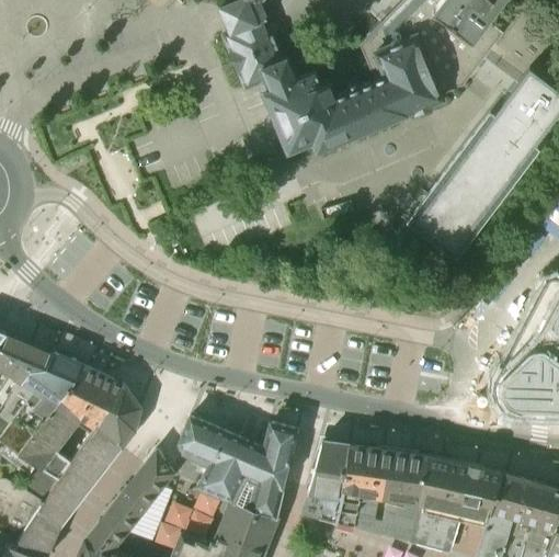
[(472,44),(433,15),(444,0),(408,0),(361,48),(375,83),(386,79),(376,55),(415,38),(441,98),(463,90),(502,37),(487,25),(472,44)]
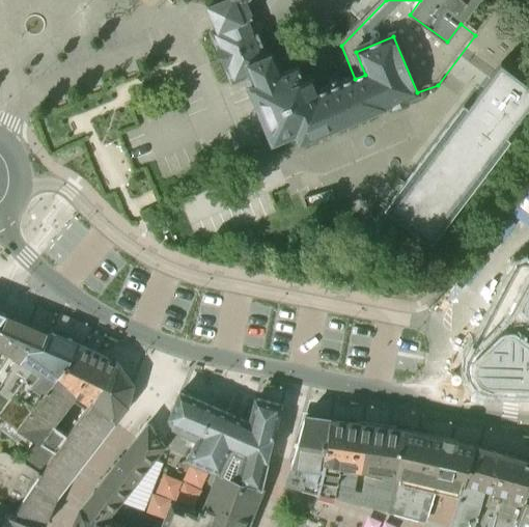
[(420,0),(410,15),(447,42),(461,24),(478,0),(420,0)]
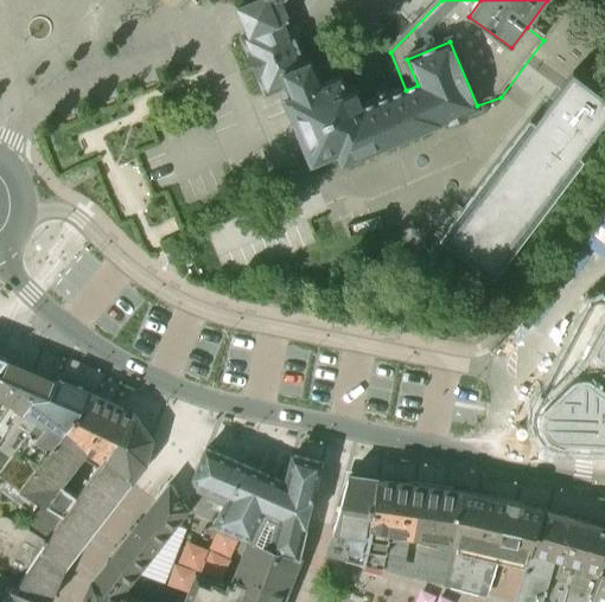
[(280,5),(262,2),(239,13),(249,38),(241,42),(249,61),(248,61),(258,82),(266,101),(282,94),(287,91),(281,77),(306,68),(280,5)]
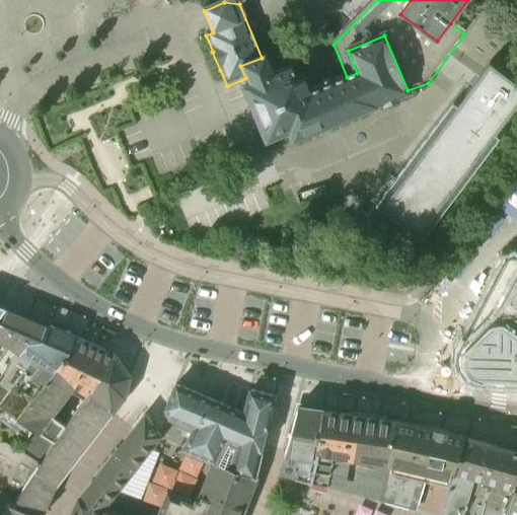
[(262,58),(240,66),(245,78),(241,80),(240,83),(241,85),(244,87),(242,87),(266,144),(289,134),(293,144),(410,95),(408,90),(384,35),(348,51),(357,73),(347,77),(335,82),(329,81),(321,84),(320,88),(310,92),(303,78),(297,80),(292,68),(275,75),(267,56),(262,58)]
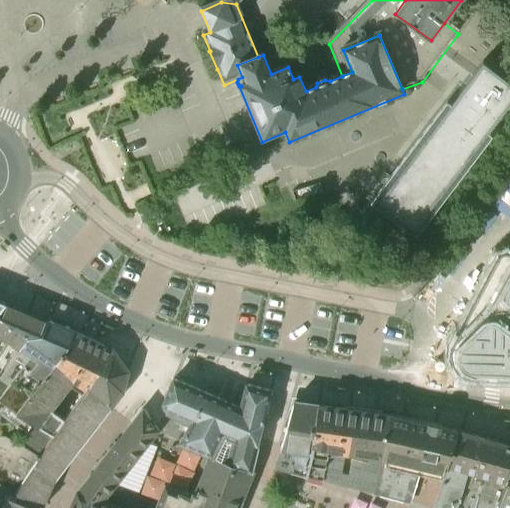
[(509,85),(484,66),(380,203),(418,232),(509,111),(509,85)]
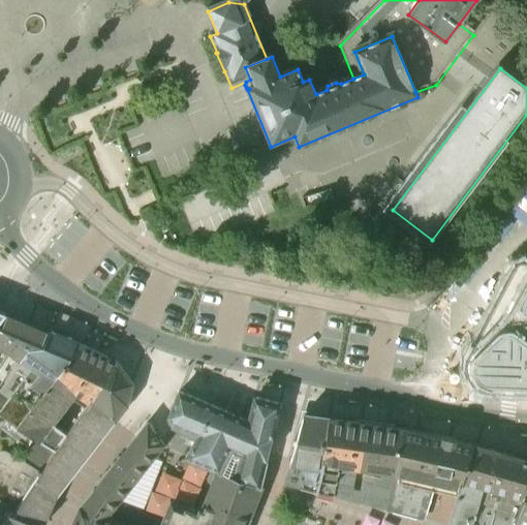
[(526,273),(515,273),(515,302),(498,301),(498,330),(482,330),(482,337),(482,361),(464,360),(464,391),(526,392),(526,273)]
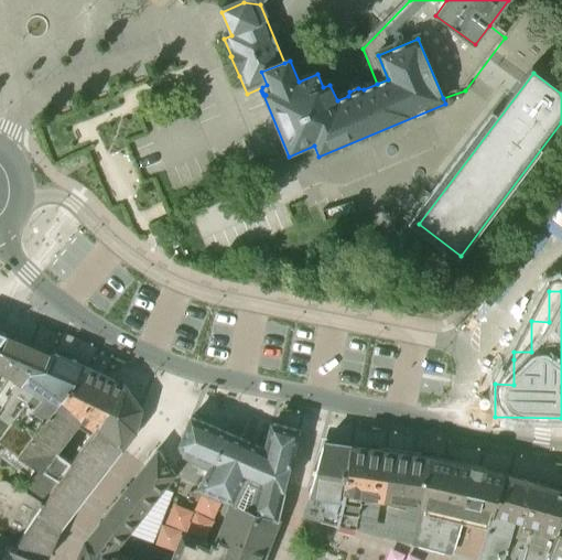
[(7,337),(0,345),(0,372),(9,378),(21,387),(26,390),(39,374),(43,377),(57,359),(7,337)]
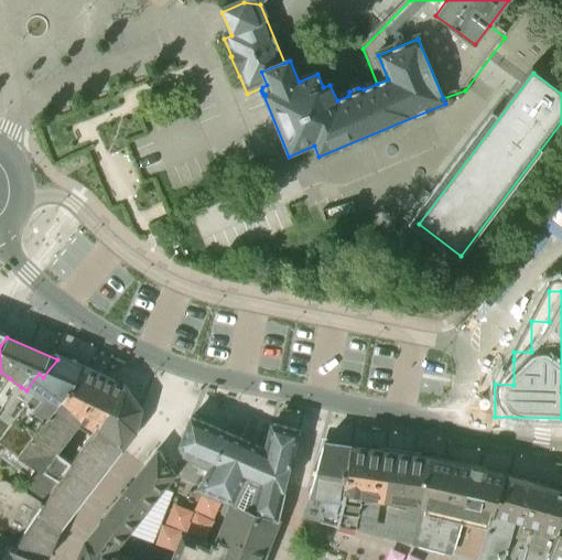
[(39,374),(26,390),(30,394),(35,397),(56,412),(87,372),(57,359),(43,377),(39,374)]
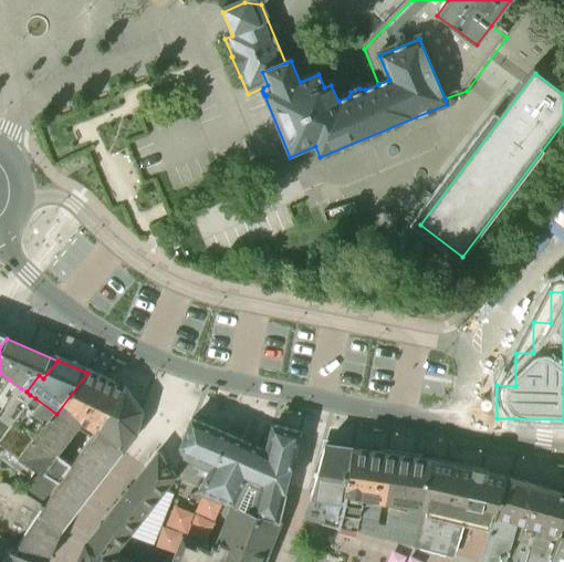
[(0,373),(0,393),(9,380),(0,373)]
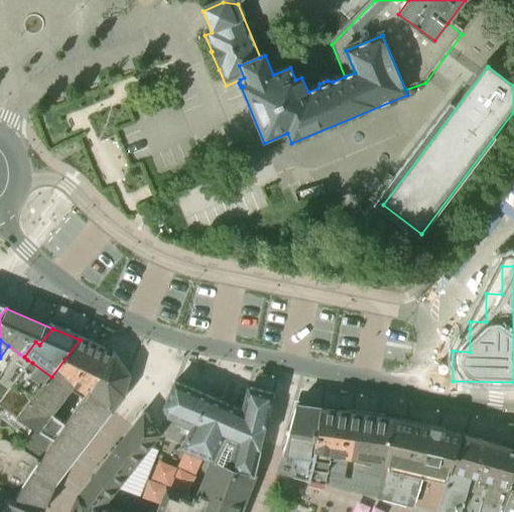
[(51,377),(18,420),(38,432),(54,442),(67,426),(51,415),(74,385),(88,396),(115,358),(80,340),(51,377)]
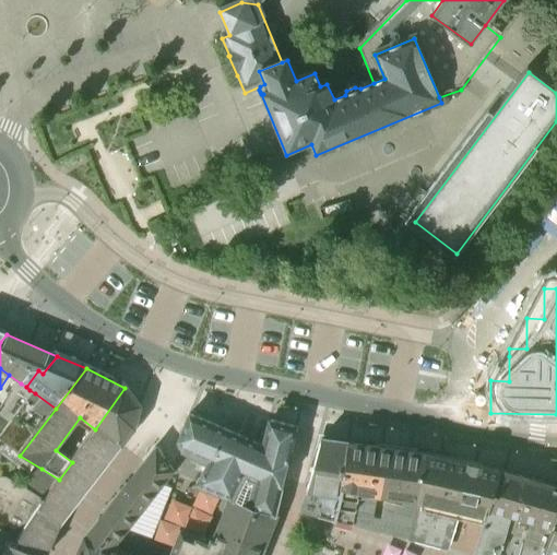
[(26,387),(21,384),(13,392),(22,400),(30,390),(26,387)]
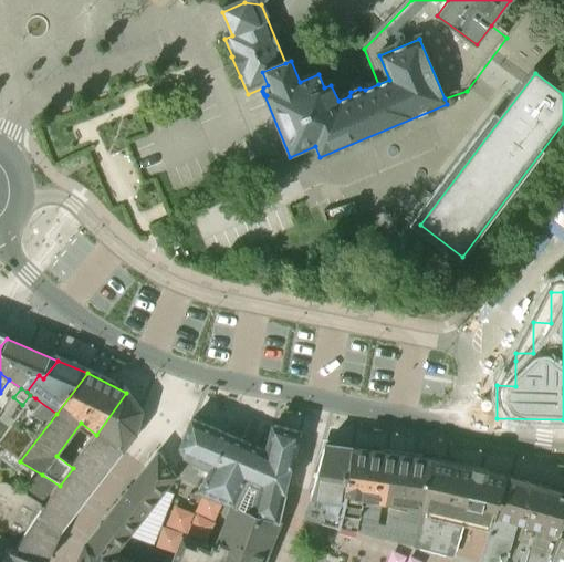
[(73,468),(60,486),(44,511),(19,548),(13,554),(21,558),(31,561),(50,561),(62,534),(137,437),(144,414),(131,395),(126,393),(96,435),(73,468)]
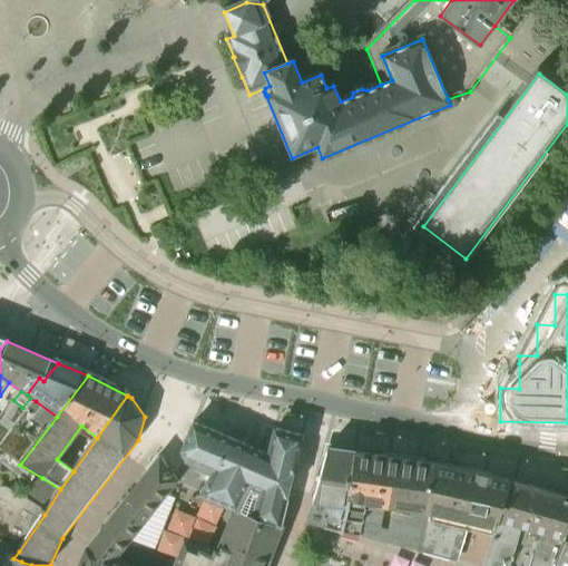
[(57,417),(36,401),(0,447),(0,449),(20,465),(57,417)]
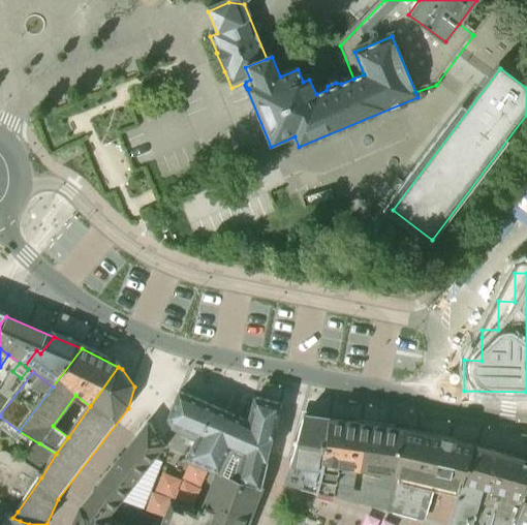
[(250,426),(181,396),(171,420),(172,428),(173,431),(196,442),(187,461),(218,473),(260,491),(261,490),(260,489),(268,456),(269,457),(270,455),(271,451),(270,451),(280,407),(256,401),(250,426)]
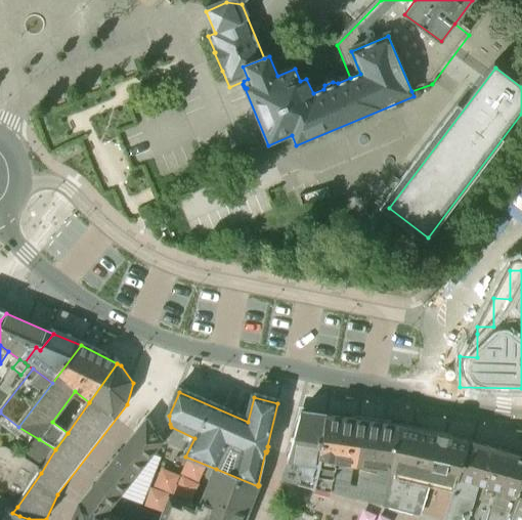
[(18,427),(0,413),(0,417),(3,420),(2,421),(5,422),(2,426),(13,434),(18,427)]
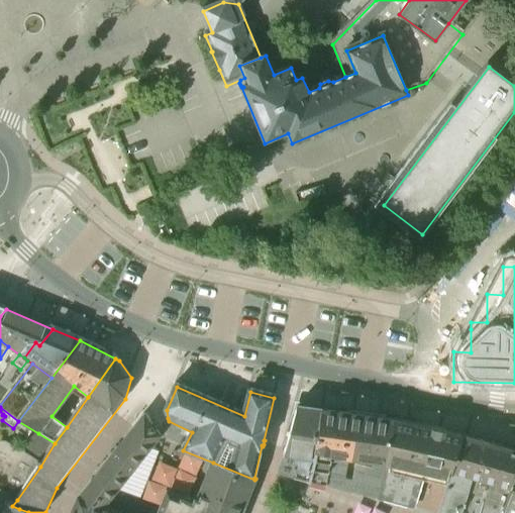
[(323,412),(299,408),(280,476),(310,484),(315,467),(317,450),(323,412)]
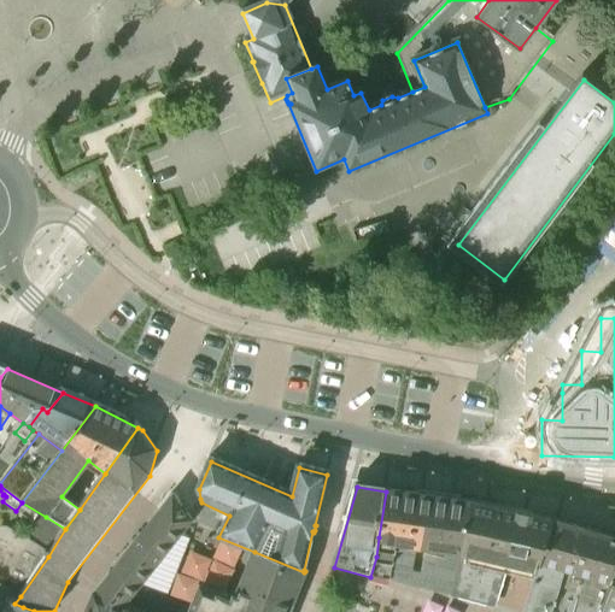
[(472,504),(386,492),(379,537),(398,541),(398,543),(414,546),(414,548),(462,555),(472,504)]
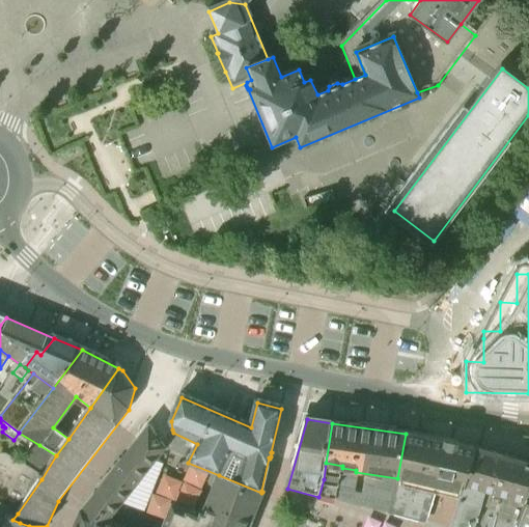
[(148,430),(91,503),(111,518),(164,451),(164,448),(150,430),(148,430)]
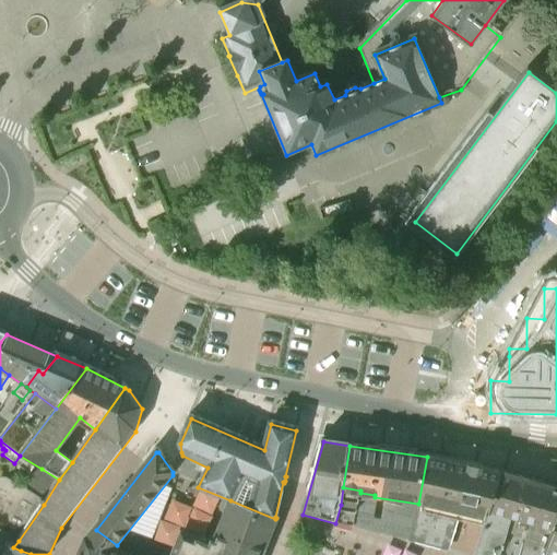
[(469,515),(483,469),(427,457),(418,504),(410,543),(449,553),(460,512),(469,515)]
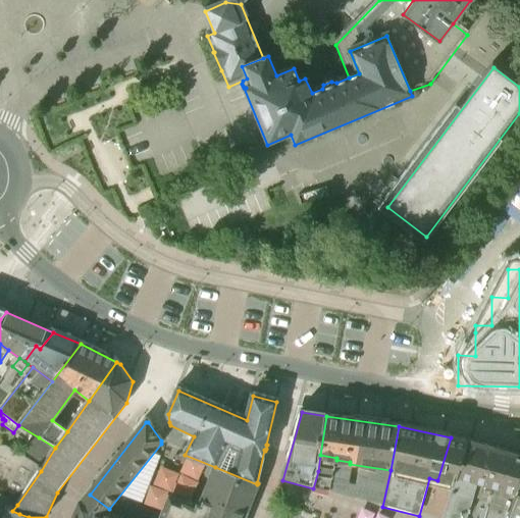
[(27,459),(26,460),(41,471),(55,448),(39,437),(27,459)]
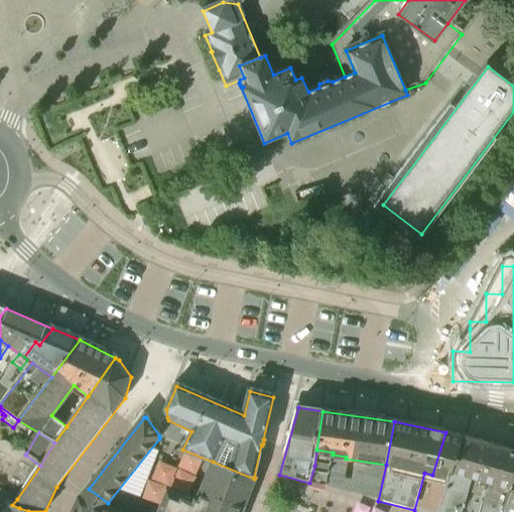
[(445,432),(432,475),(441,477),(450,480),(463,436),(455,434),(445,432)]
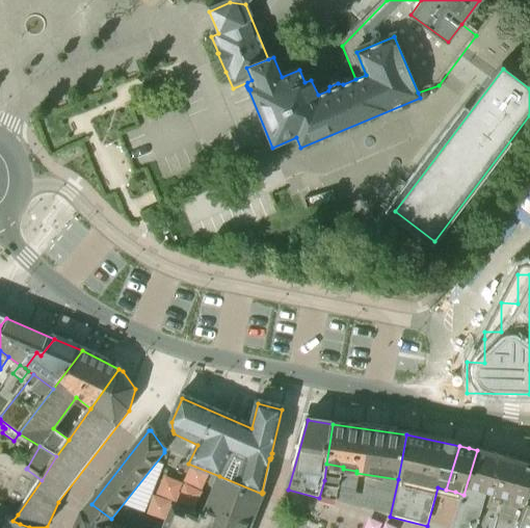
[(529,465),(509,459),(477,450),(464,495),(453,527),(519,527),(528,499),(529,499),(529,465)]
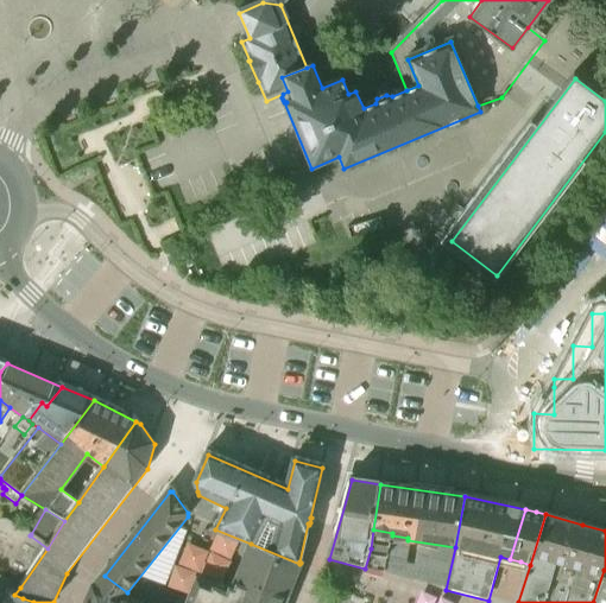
[(31,534),(8,522),(0,521),(0,578),(20,588),(48,548),(30,535),(31,534)]
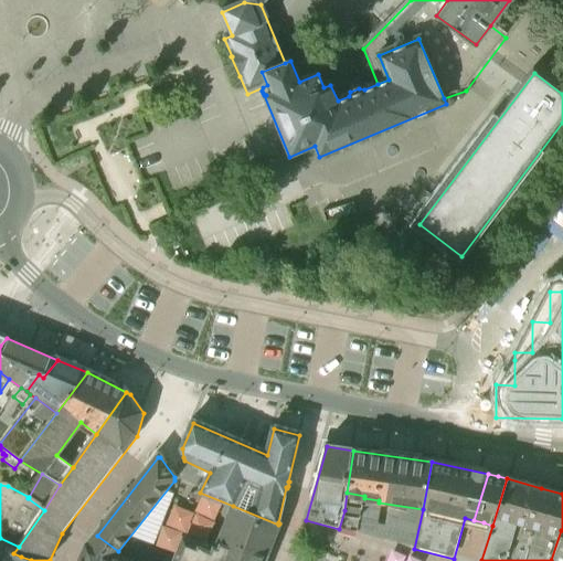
[(364,496),(347,493),(344,510),(339,529),(339,530),(359,536),(364,498),(364,496)]
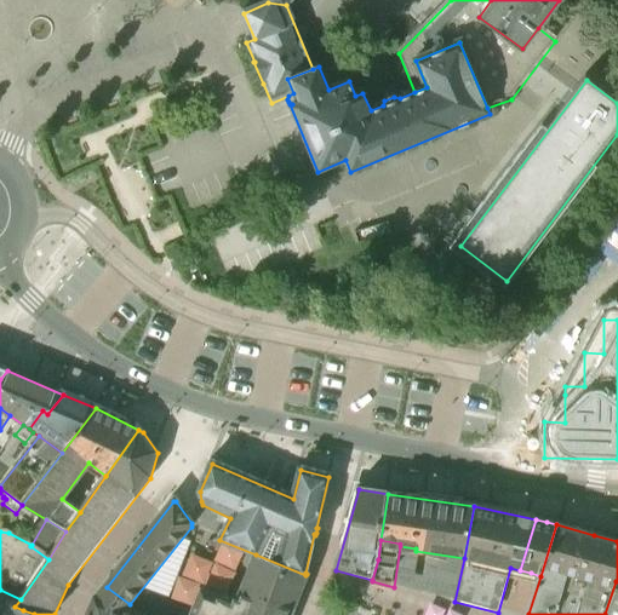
[(416,549),(400,546),(394,587),(455,602),(464,558),(416,551),(416,549)]
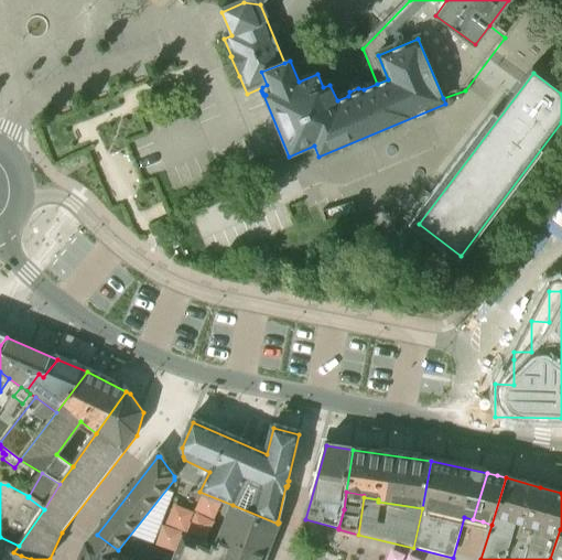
[(278,524),(233,505),(223,536),(267,552),(278,524)]
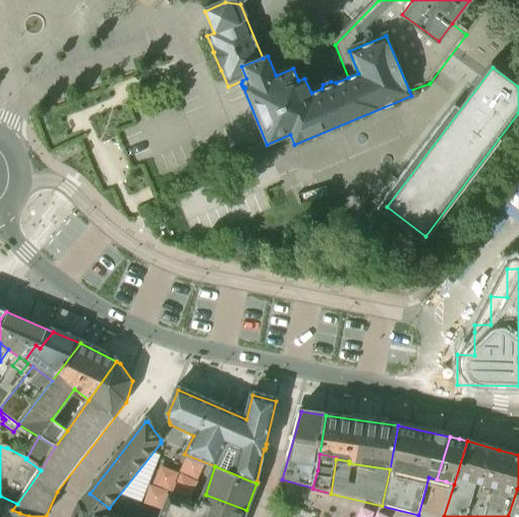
[(518,489),(517,489),(508,516),(518,516),(518,489)]
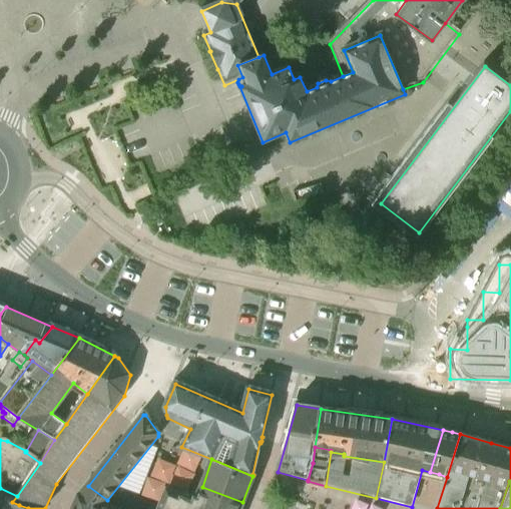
[(88,486),(79,498),(102,507),(107,500),(88,486)]
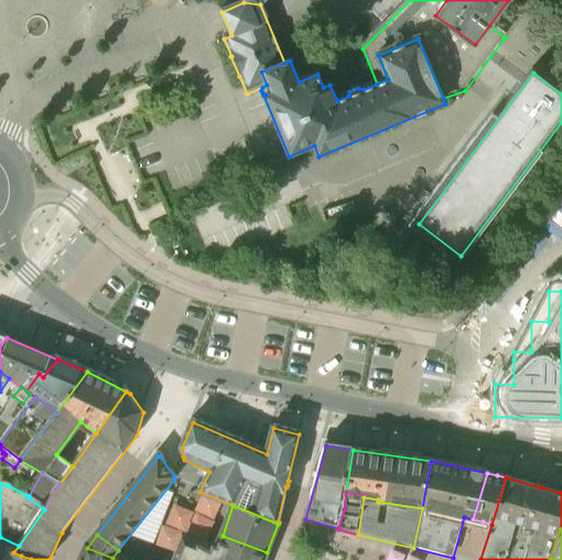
[(267,552),(223,536),(222,538),(222,539),(216,556),(209,552),(209,551),(185,541),(177,559),(116,559),(112,558),(87,548),(82,559),(265,559),(268,552),(267,552)]
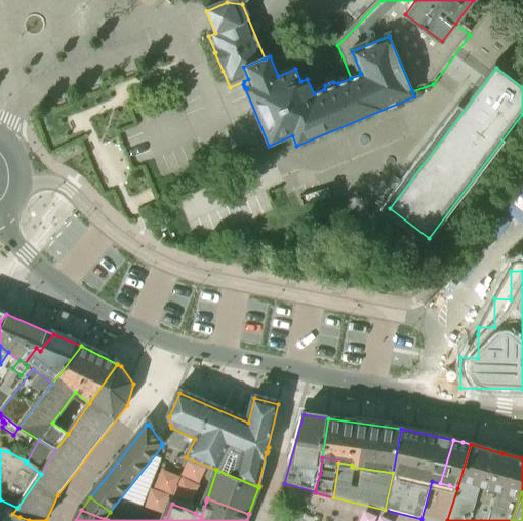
[(17,508),(0,499),(0,520),(29,520),(19,517),(12,514),(17,508)]
